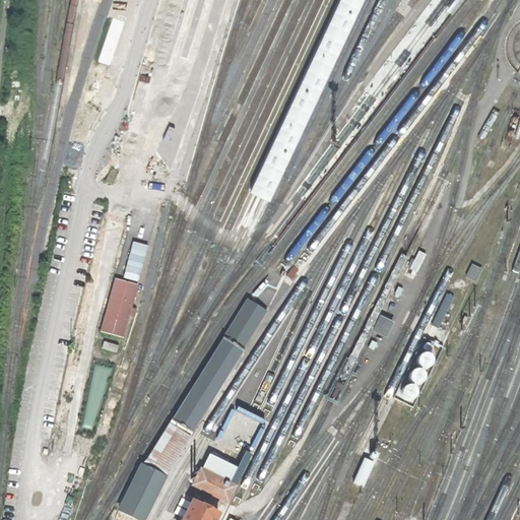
[(471,265),(465,277),(475,282),(481,269),(471,265)]
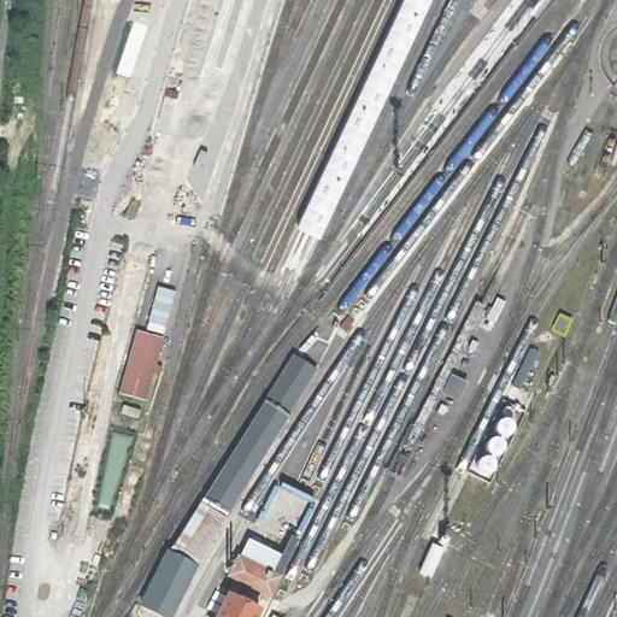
[(118,394),(146,401),(164,338),(136,330),(118,394)]
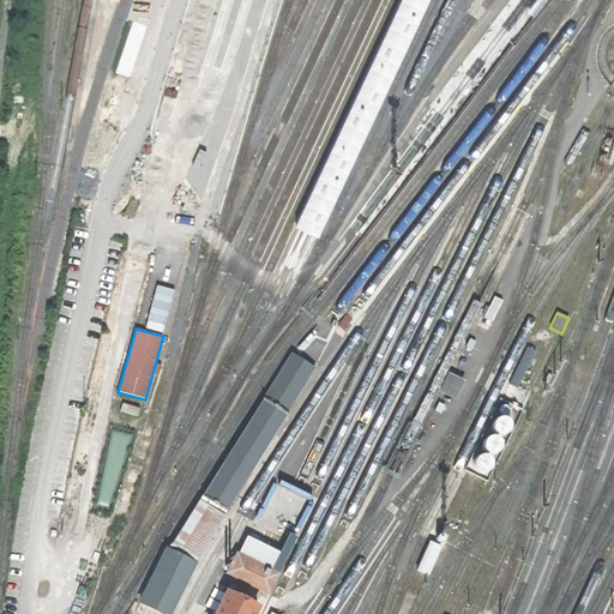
[(536,351),(528,347),(510,385),(518,389),(536,351)]
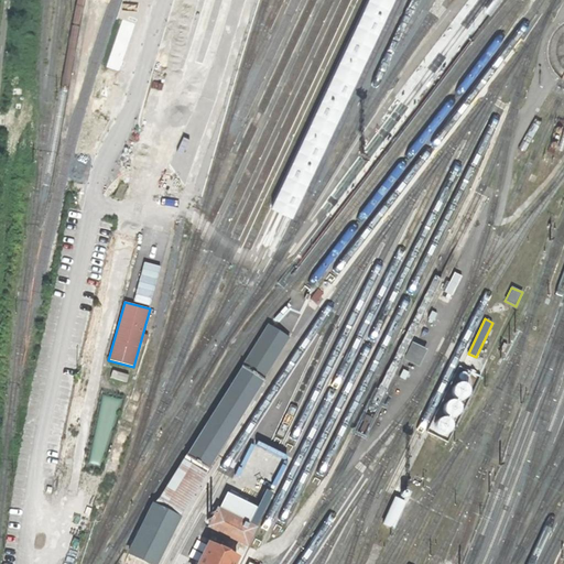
[(186,455),(209,468),(286,339),(267,326),(186,455)]
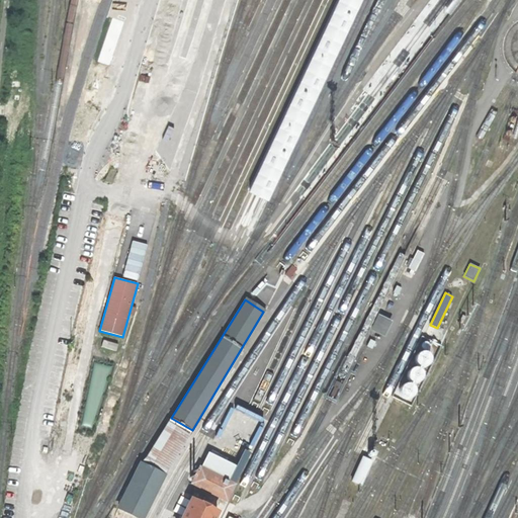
[(392,322),(377,315),(370,330),(384,337),(392,322)]
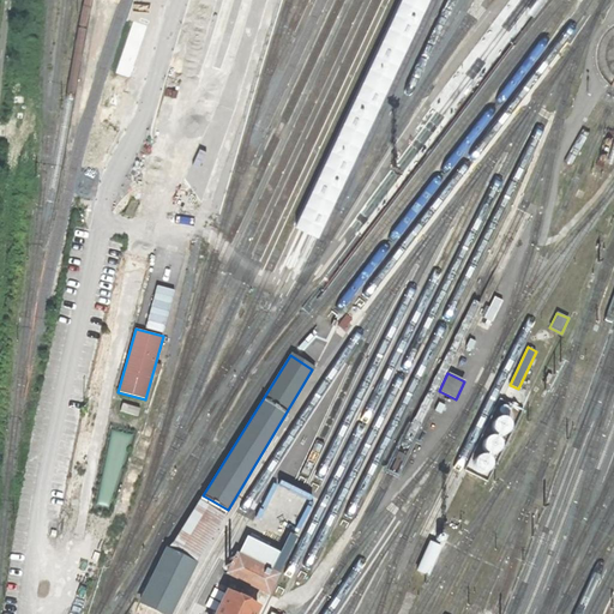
[(140,408),(122,404),(120,411),(138,415),(140,408)]
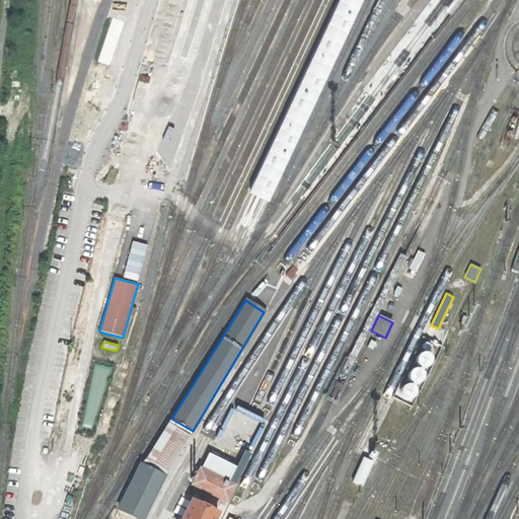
[(429,350),(429,349),(430,348),(430,346),(430,345),(429,344),(428,343),(427,343),(425,343),(424,343),(423,344),(422,345),(422,347),(422,348),(423,349),(424,350),(425,351),(426,351),(428,350),(429,350)]
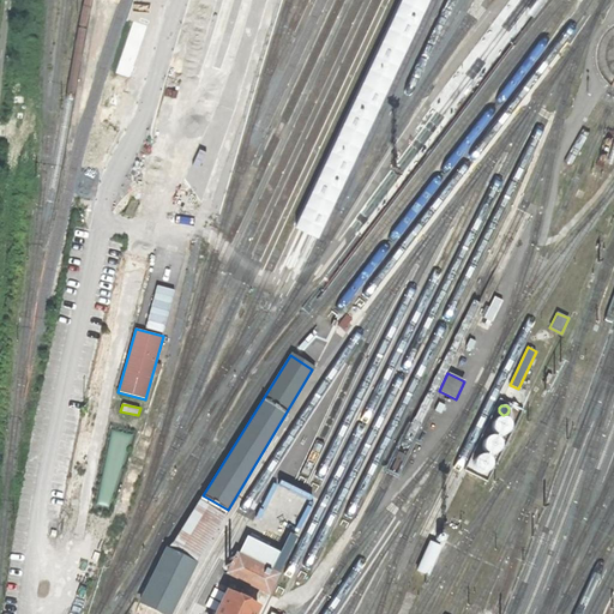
[(494,434),(497,435),(500,437),(503,435),(505,434),(507,432),(509,429),(510,427),(509,423),(507,421),(505,420),(503,419),(499,419),(497,419),(494,421),(492,423),(492,426),(492,429),(493,432),(494,434)]
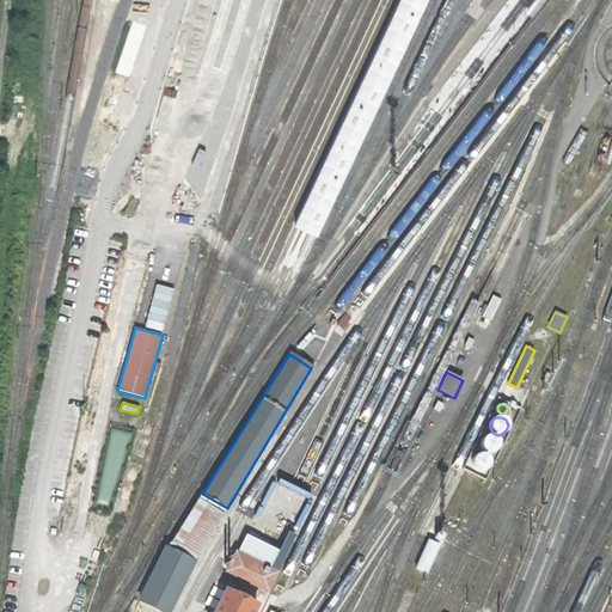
[(484,452),(487,453),(489,453),(493,453),(495,452),(497,450),(499,447),(499,445),(497,441),(496,439),(494,436),(491,435),(489,435),(485,436),(483,438),(482,441),(481,444),(481,446),(482,450),(484,452)]
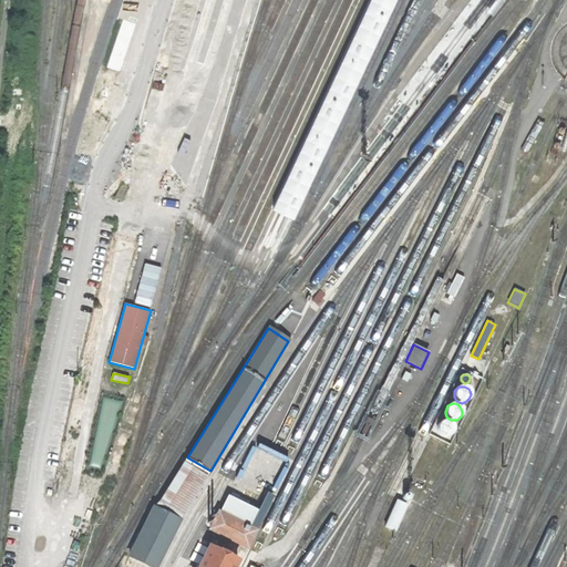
[(440,435),(442,436),(444,437),(447,436),(450,435),(452,434),(453,431),(453,429),(453,425),(451,423),(450,422),(446,421),(444,421),(441,421),(439,423),(437,425),(436,428),(436,431),(437,433),(440,435)]
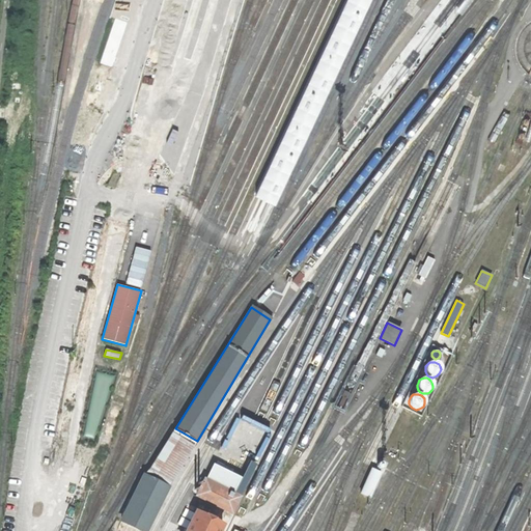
[(171,432),(145,473),(169,485),(193,446),(171,432)]
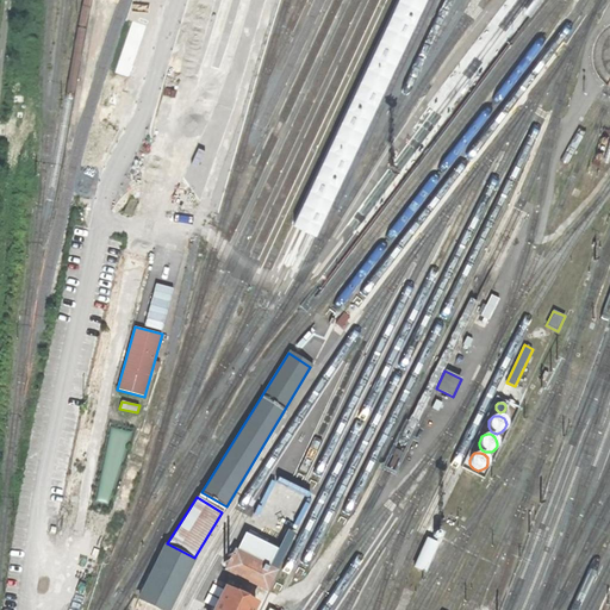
[(287,530),(278,549),(269,566),(277,570),(294,534),(287,530)]
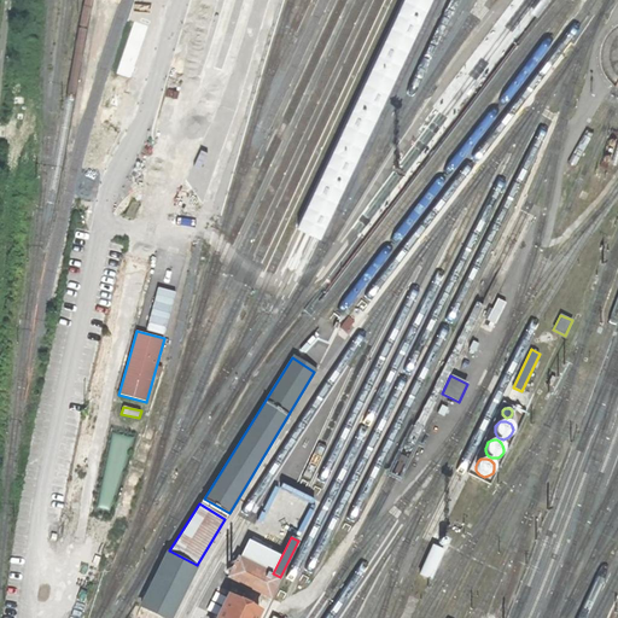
[(248,541),(239,558),(273,573),(281,557),(248,541)]
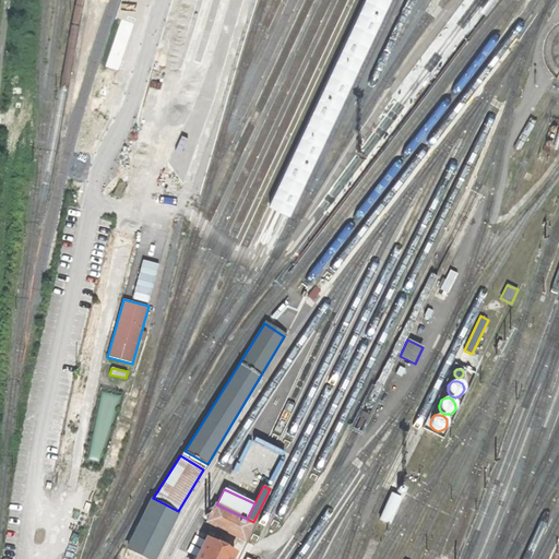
[(402,498),(391,494),(379,520),(390,524),(402,498)]
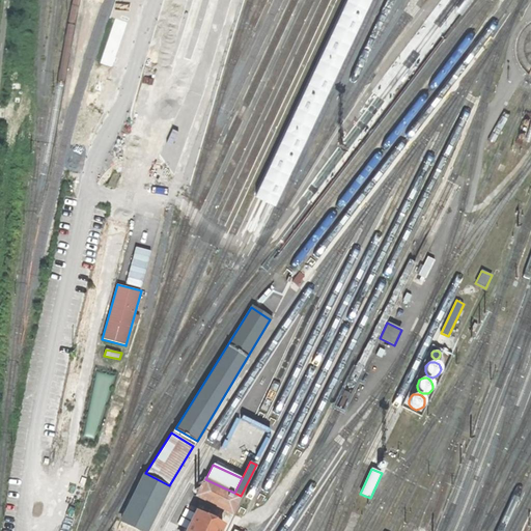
[(146,530),(169,485),(145,473),(144,473),(119,520),(141,530),(146,530)]
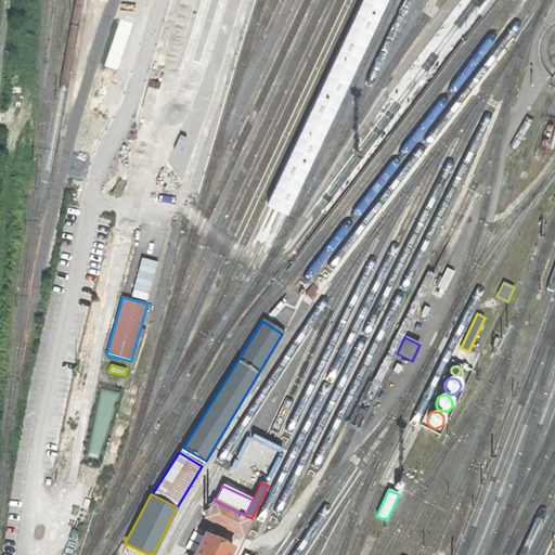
[(203,519),(243,539),(253,519),(252,518),(245,515),(215,501),(214,500),(203,519)]
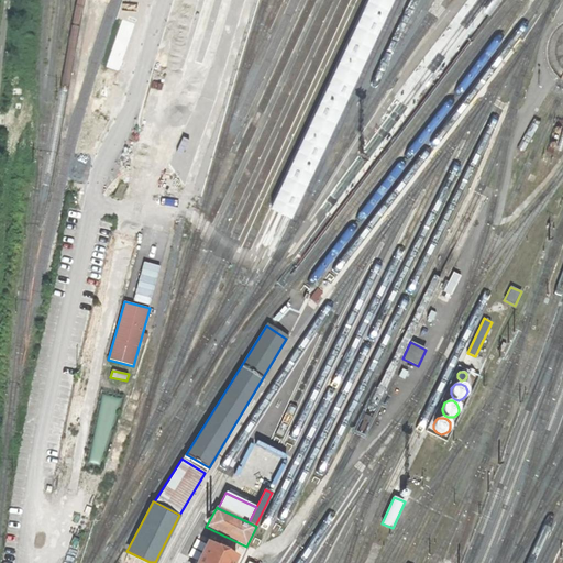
[(207,540),(195,562),(235,562),(239,555),(207,540)]
